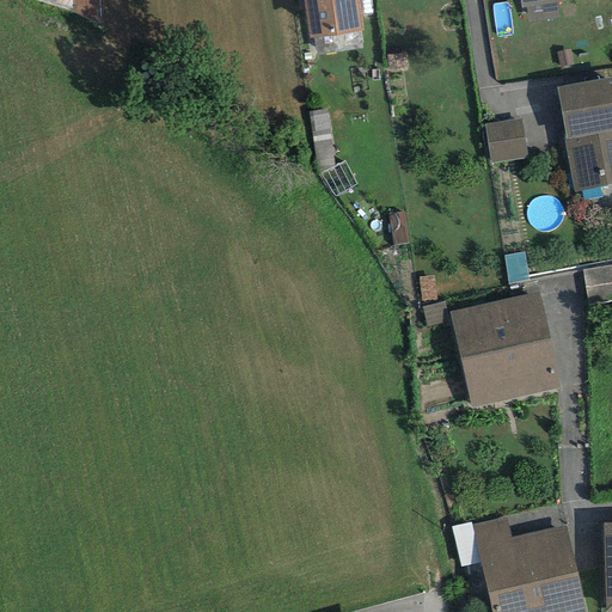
[(37,0),(71,11),(69,0),(37,0)]
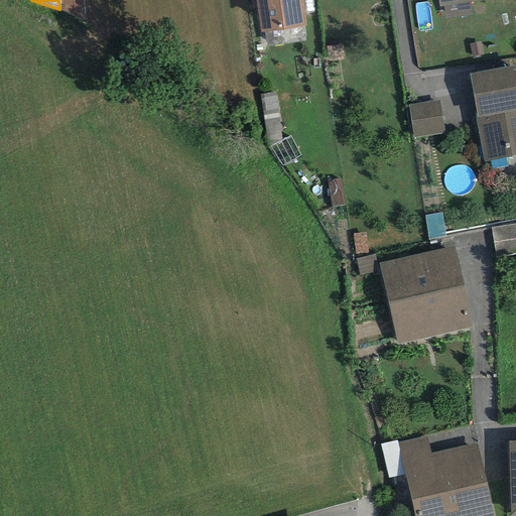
[(83,20),(81,0),(58,0),(59,9),(83,20)]
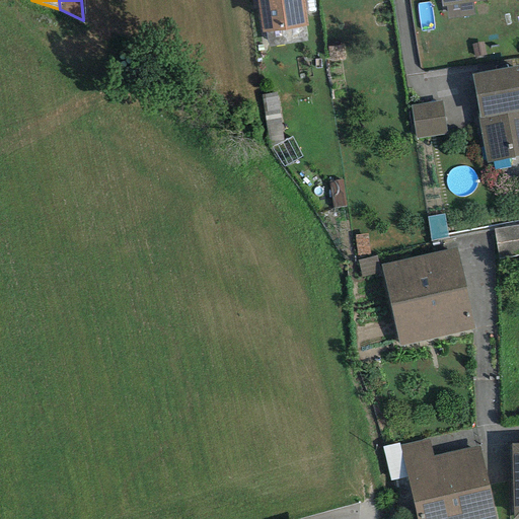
[(256,0),(262,32),(308,25),(303,0),(256,0)]
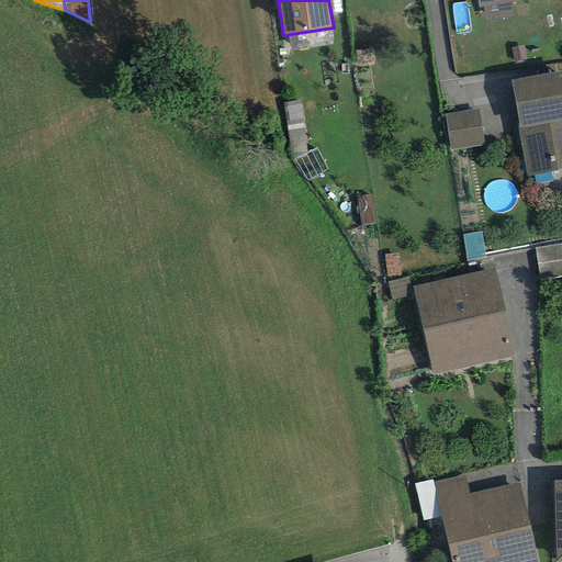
[(476,0),(478,7),(482,6),(484,21),(513,17),(510,1),(521,0),(476,0)]
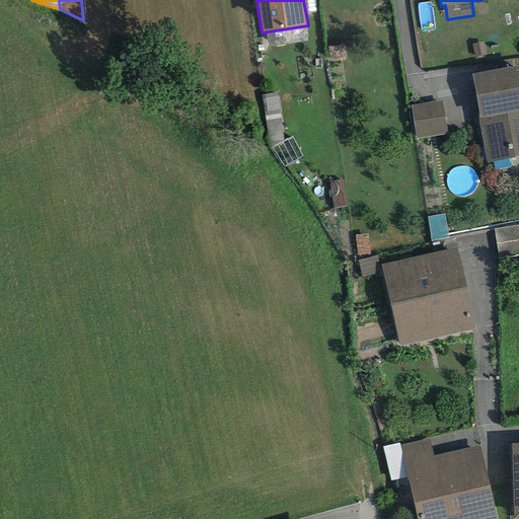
[(518,65),(471,74),(478,118),(476,118),(485,163),(518,156),(518,65)]
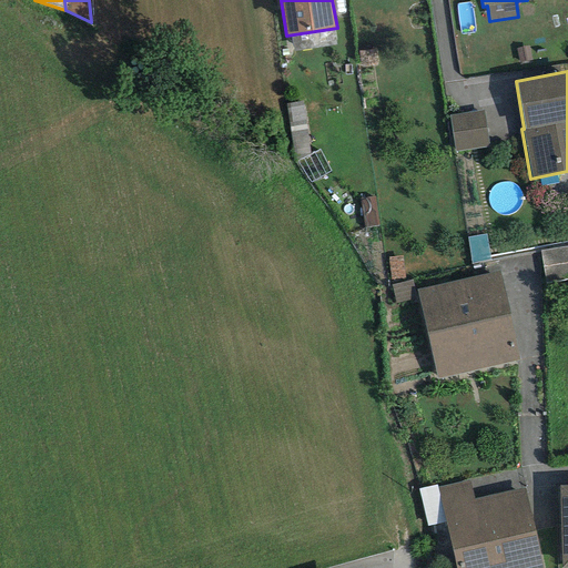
[(303,101),(285,103),(294,162),(310,154),(303,101)]
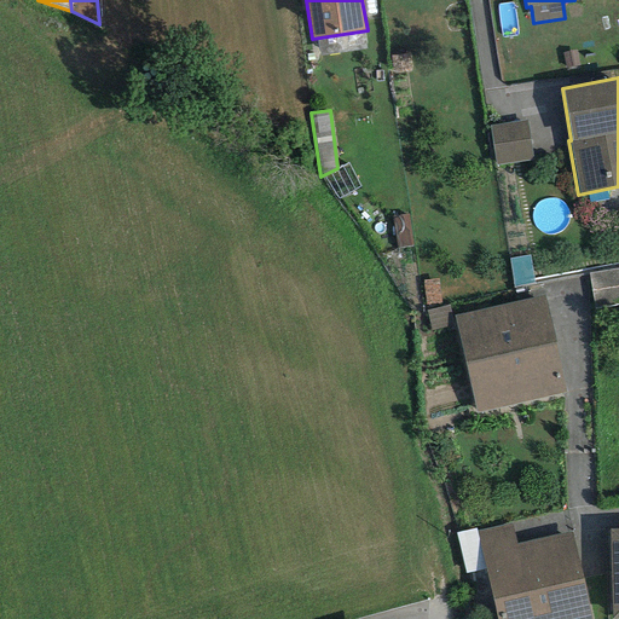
[(527,120),(490,126),(495,166),(532,160),(527,120)]
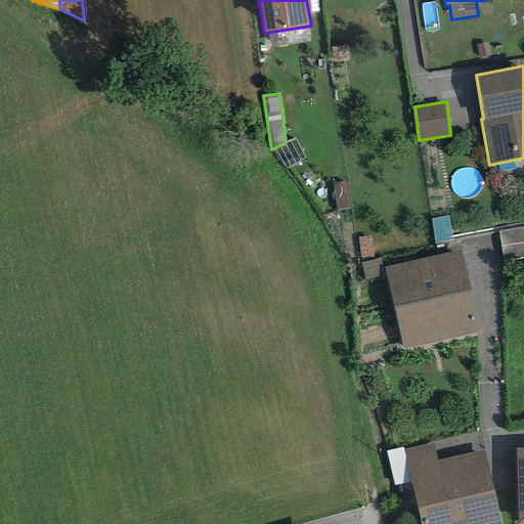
[(346,181),(332,183),(336,210),(349,208),(346,181)]
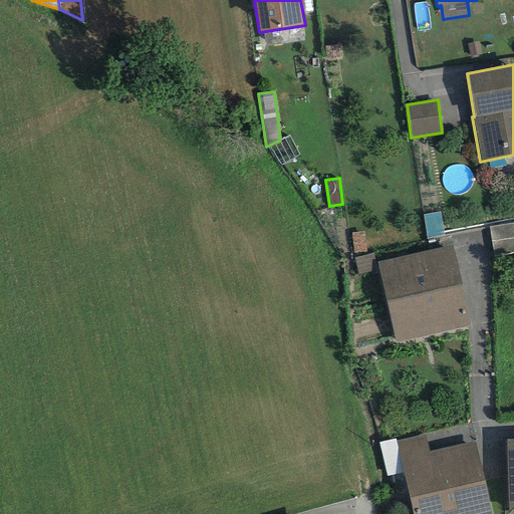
[(439,212),(423,215),(426,239),(444,236),(439,212)]
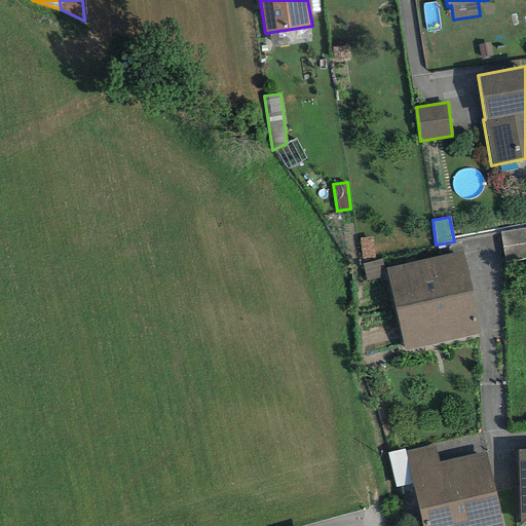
[(525,227),(500,232),(504,262),(525,258),(525,227)]
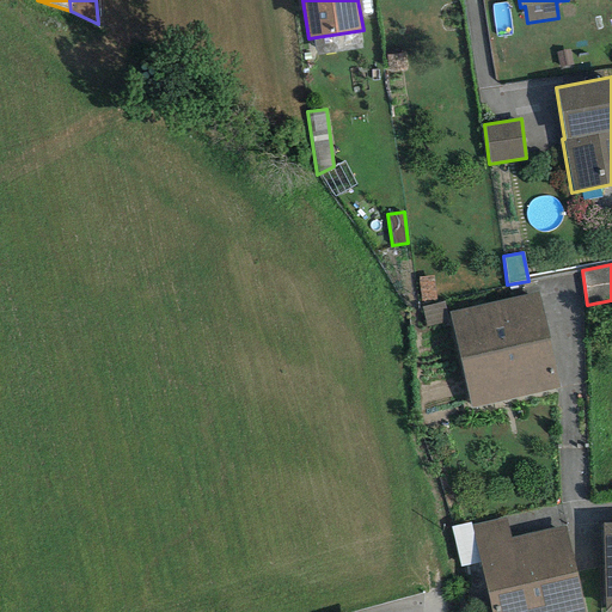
[(433,276),(418,277),(421,303),(435,301),(433,276)]
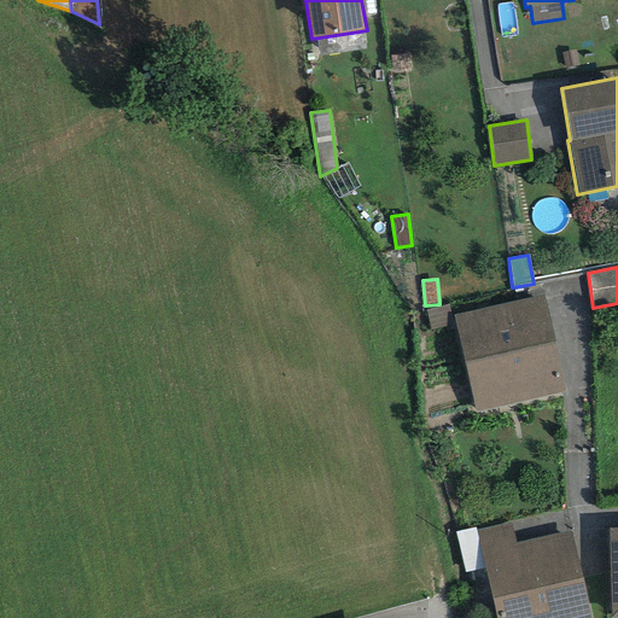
[(543,295),(453,315),(476,413),(566,392),(543,295)]
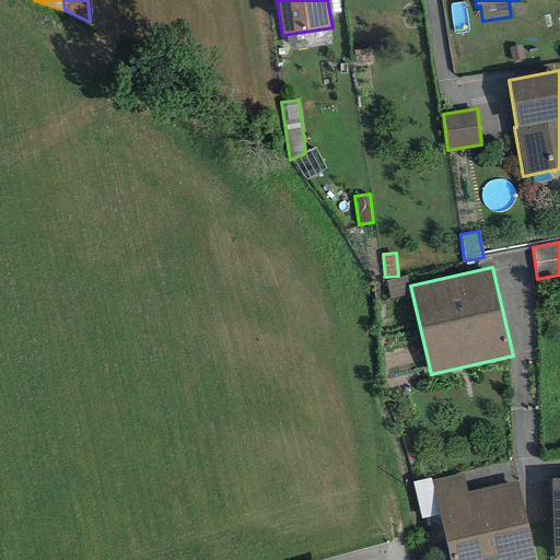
[(410,294),(406,277),(385,281),(389,300),(410,294)]
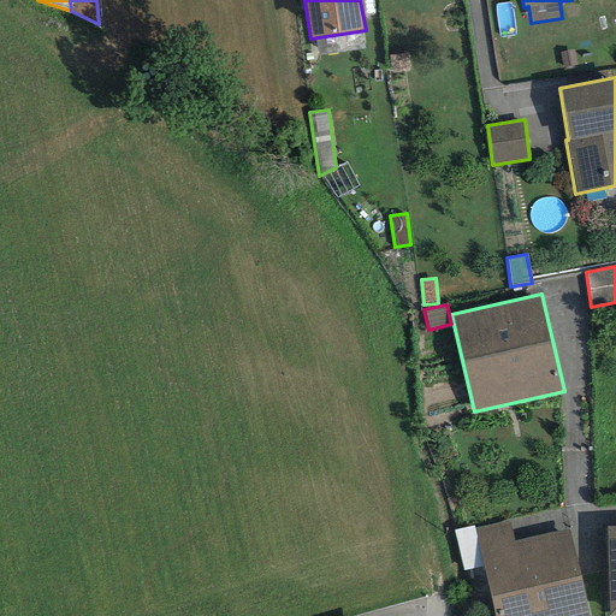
[(588,615),(569,528),(514,542),(509,521),(474,529),(484,566),(493,615),(588,615)]
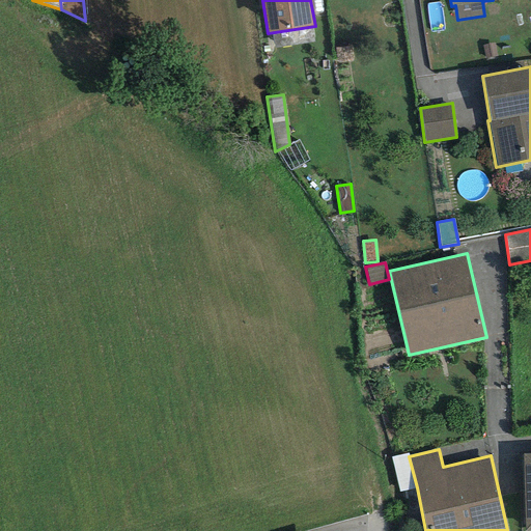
[(399,492),(417,487),(409,456),(408,453),(391,457),(399,492)]
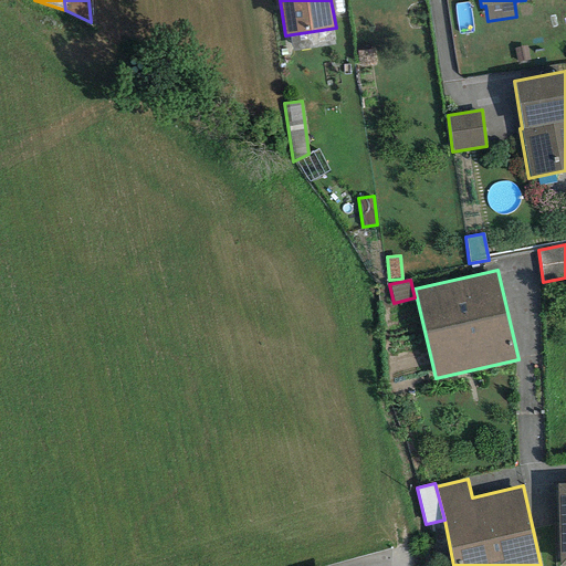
All buildings are outlined.
